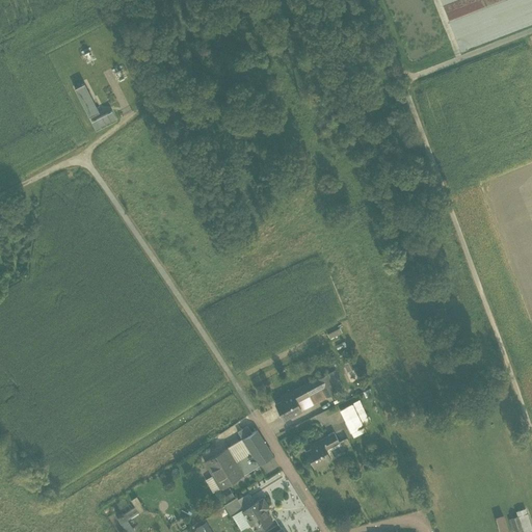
[(447,0),(448,0),(447,0),(441,0),(445,16),(453,15),(468,3),(467,0),(474,0),(479,2),(482,0),(447,0)]
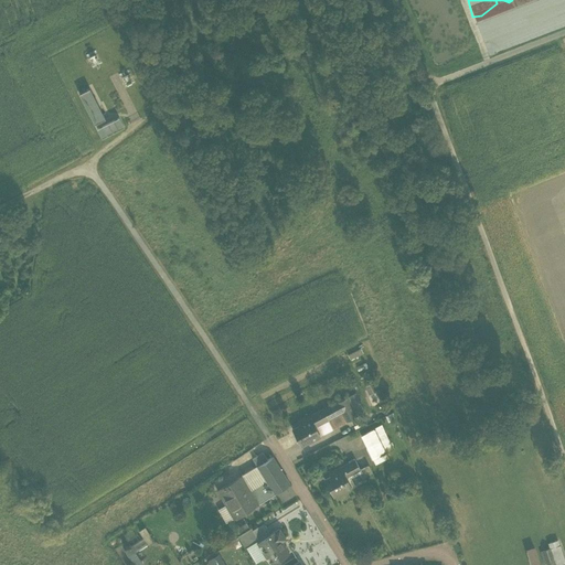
[(105,118),(89,88),(80,94),(95,124),(105,118)]
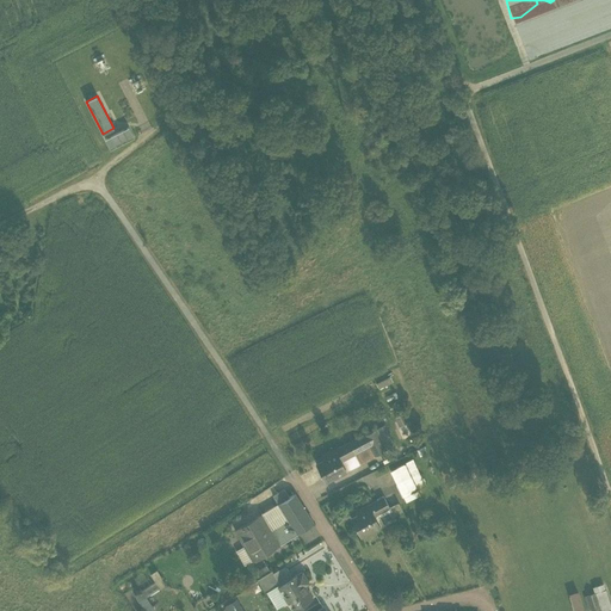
[(128,127),(105,139),(110,149),(134,137),(128,127)]
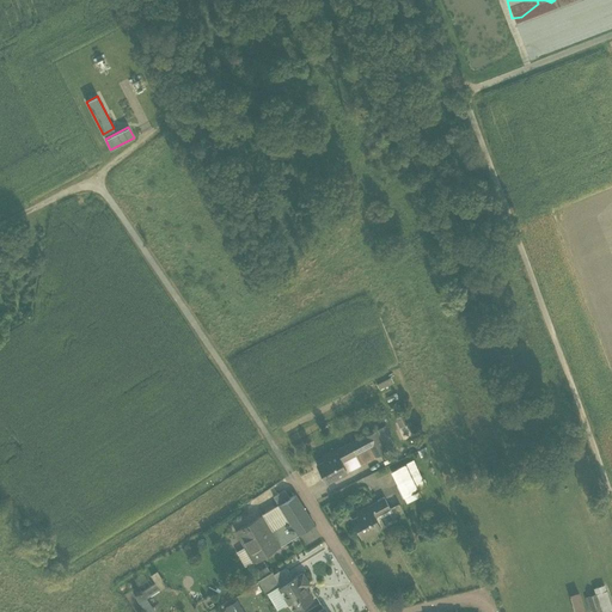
[(399,410),(395,412),(402,427),(407,424),(399,410)]
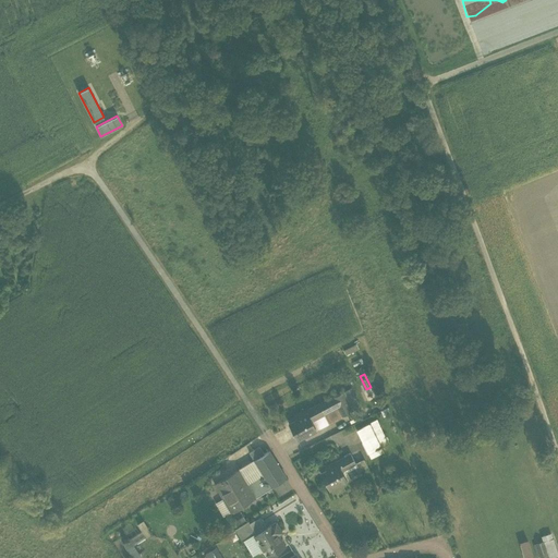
[(316,380),(299,389),(302,395),(319,387),(316,380)]
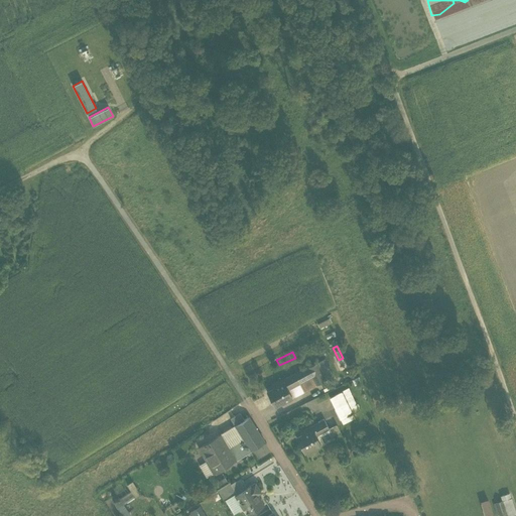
[(325,359),(316,362),(325,377),(332,373),(325,359)]
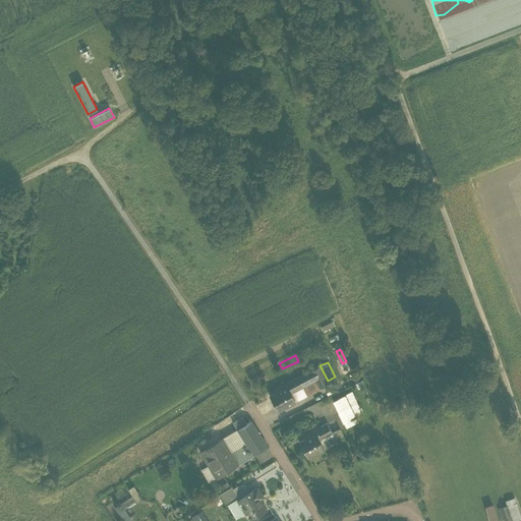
[(328,381),(320,365),(310,370),(314,380),(320,389),(329,384),(328,381)]
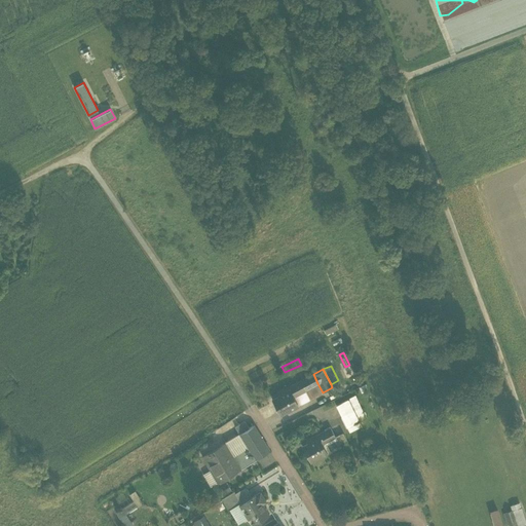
[(317,383),(313,374),(294,383),(299,392),(317,383)]
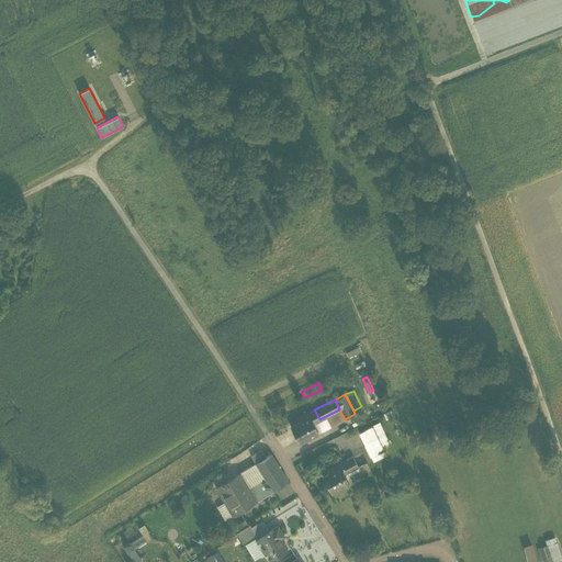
[(314,409),(299,417),(301,422),(291,426),(300,444),(317,434),(313,424),(319,419),(314,409)]
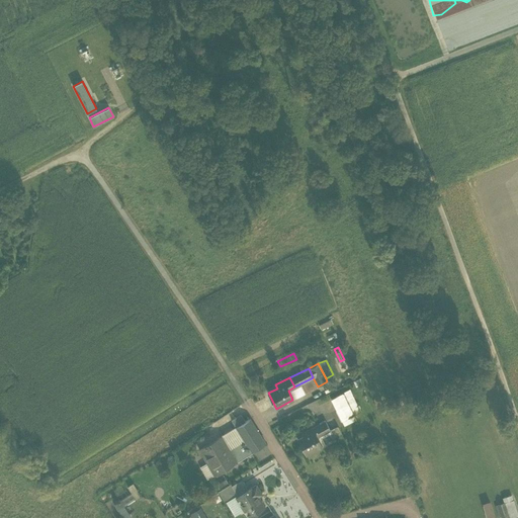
[(318,386),(313,377),(294,386),(288,391),(292,400),(318,386)]
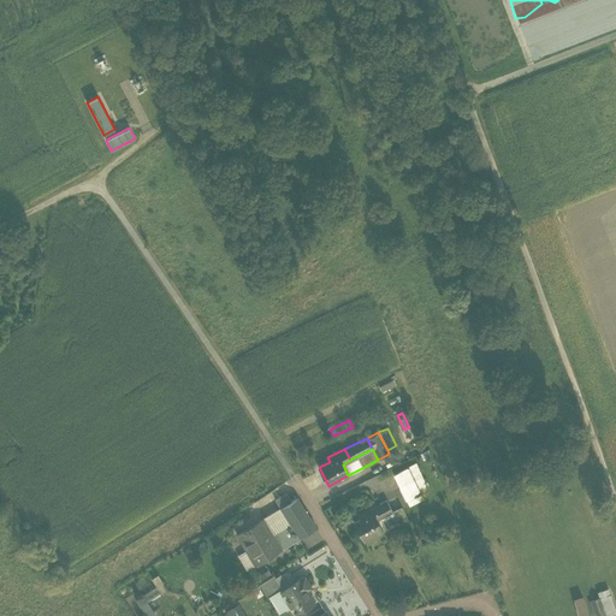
[(428,490),(415,463),(407,467),(420,493),(428,490)]
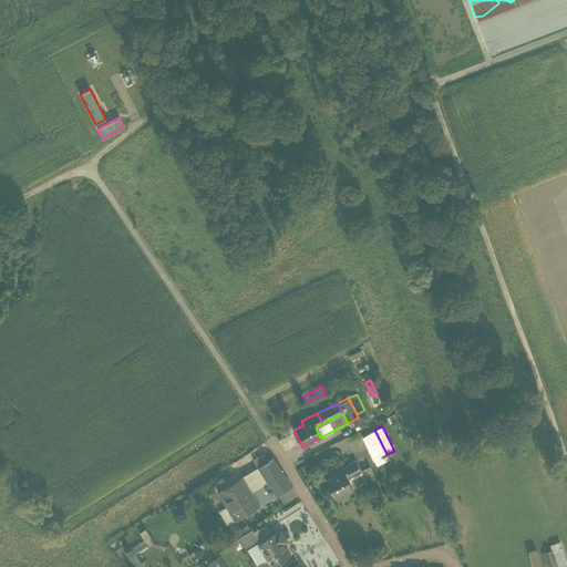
[(387,454),(374,430),(362,436),(373,460),(387,454)]
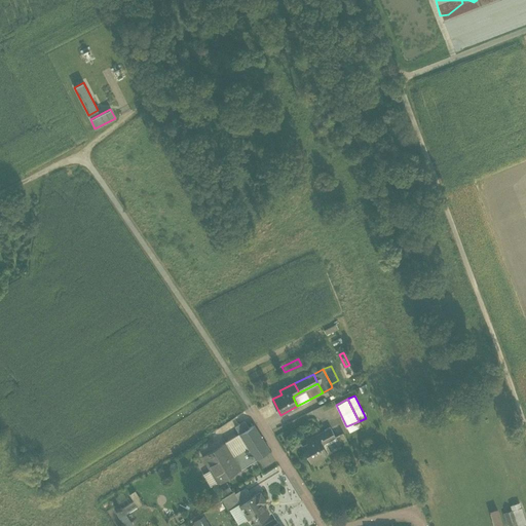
[(245,422),(243,421),(234,426),(239,434),(249,428),(245,422)]
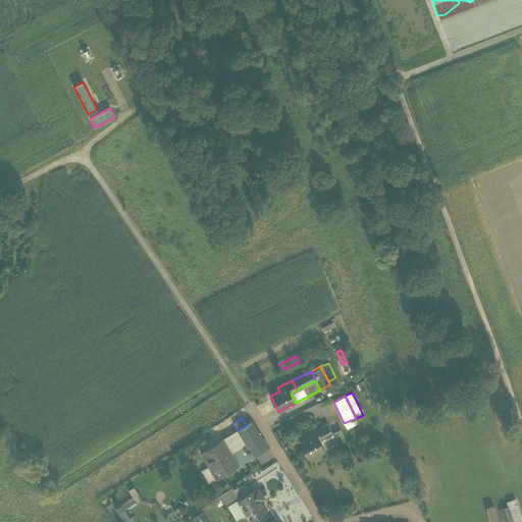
[(356,418),(344,423),(346,428),(358,423),(356,418)]
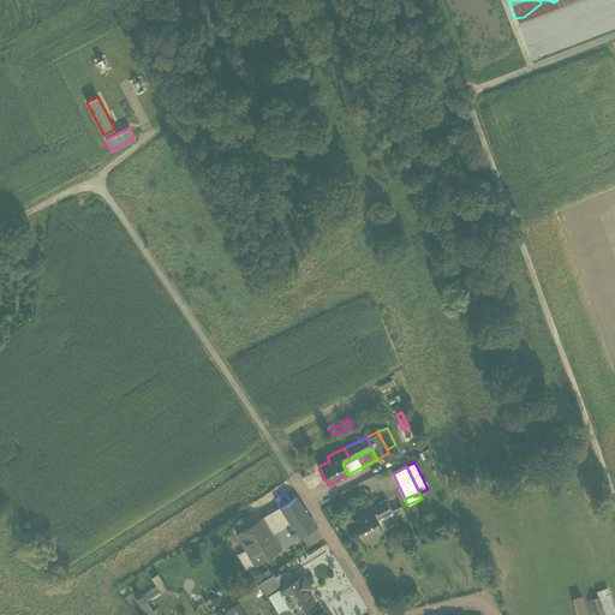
[(291,501),(280,507),(290,524),(291,523),(299,536),(315,526),(297,497),(291,501)]
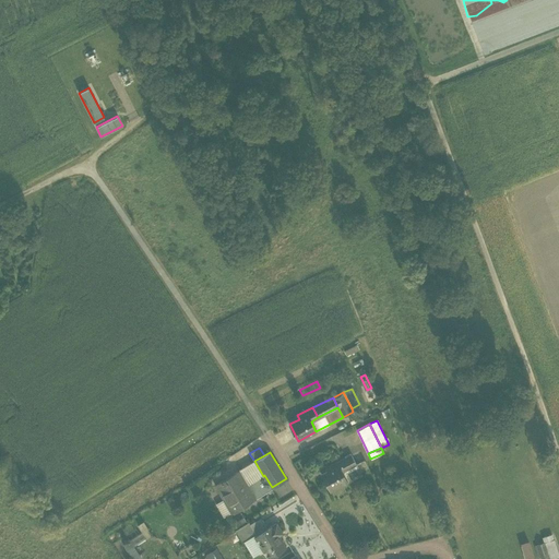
[(344,459),(330,466),(332,470),(321,475),(330,490),(360,475),(359,473),(355,465),(349,454),(343,458),(344,459)]
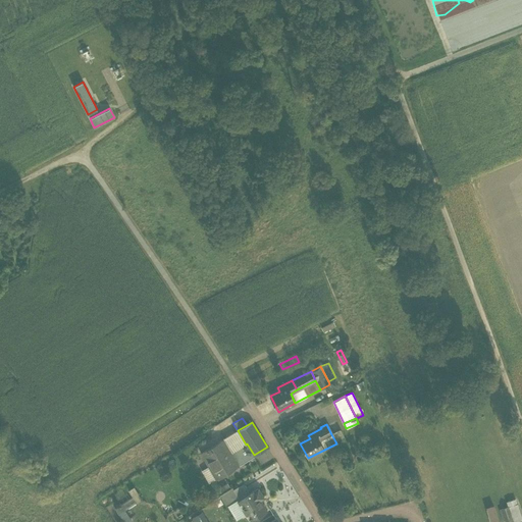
[(246,445),(238,430),(222,438),(231,453),(246,445)]
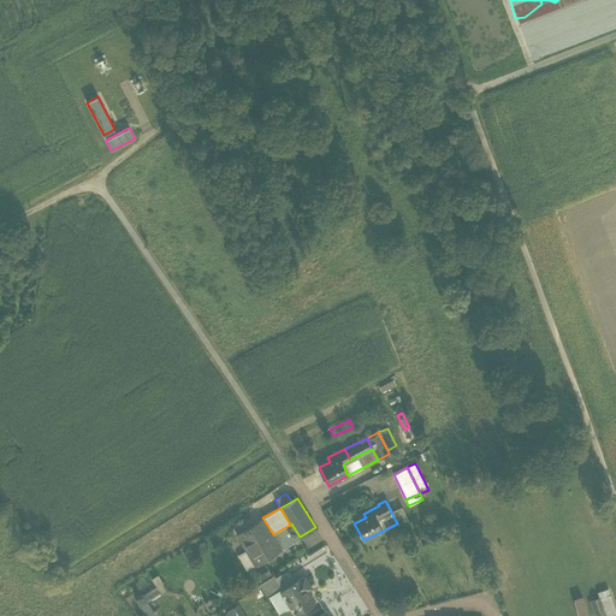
[(391,513),(396,521),(406,516),(401,508),(391,513)]
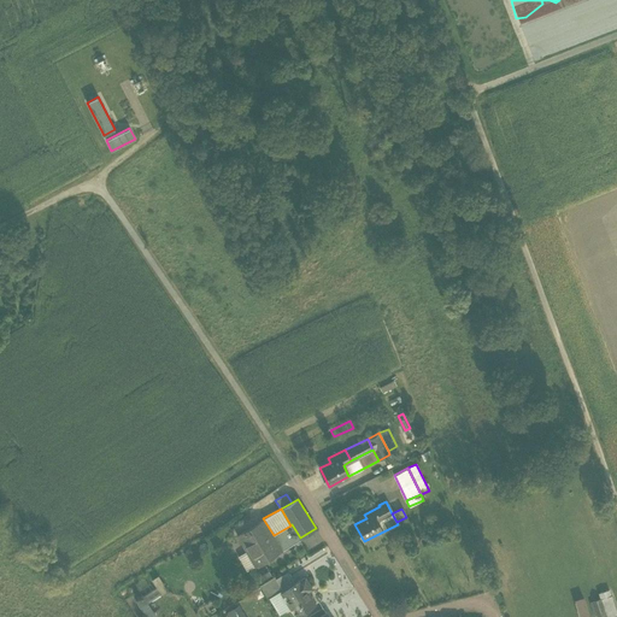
[(291,526),(274,535),(263,518),(263,519),(238,535),(256,566),(300,539),(300,538),(292,524),(291,526)]
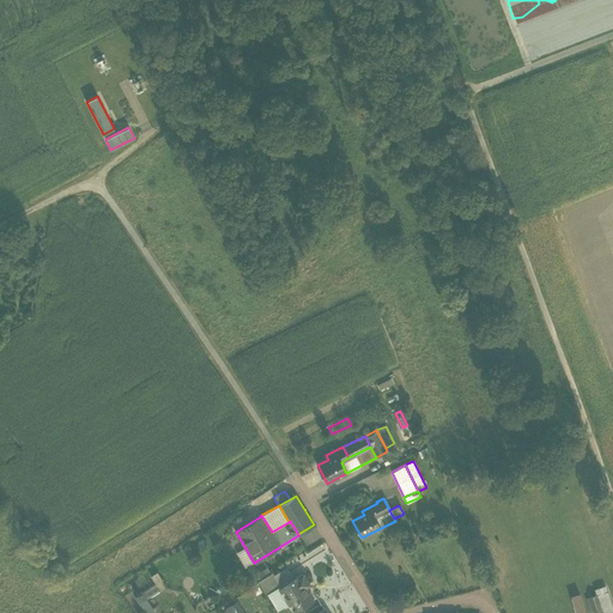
[(267,568),(256,574),(260,580),(271,574),(267,568)]
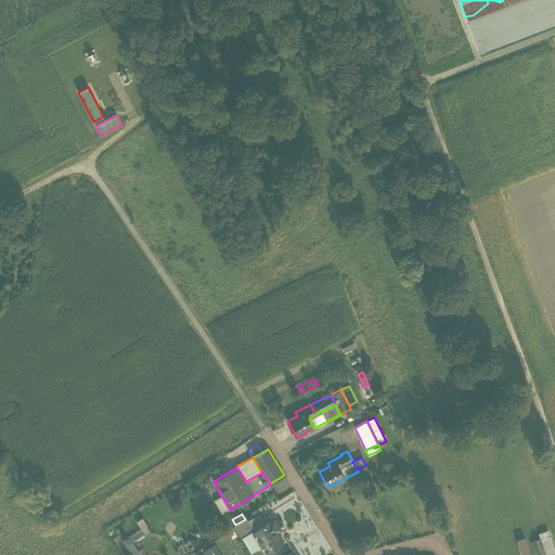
[(151,530),(142,518),(137,521),(141,528),(144,533),(144,534),(151,530)]
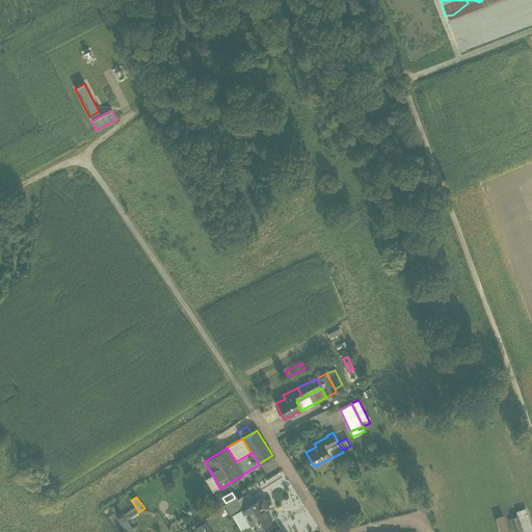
[(225,503),(223,504),(231,515),(243,507),(236,497),(235,498),(225,503)]
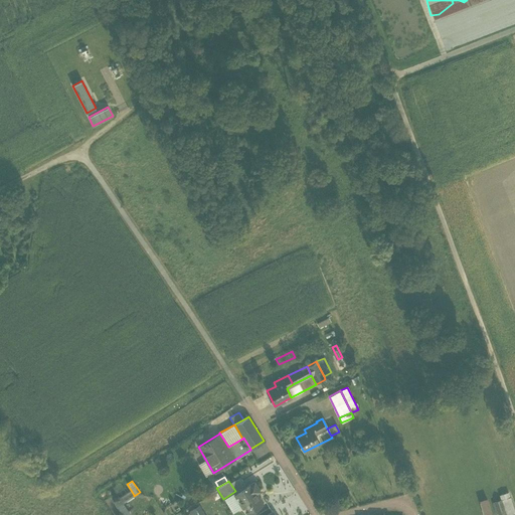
[(253,483),(234,494),(239,501),(236,503),(239,508),(242,506),(246,514),(262,505),(254,494),(259,491),(253,483)]
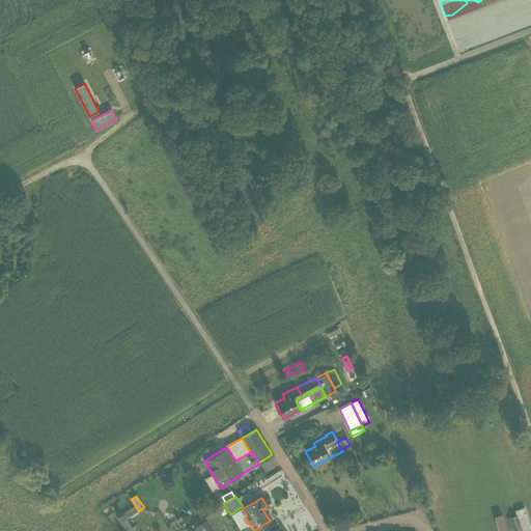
[(135,505),(116,516),(120,523),(138,510),(135,505)]
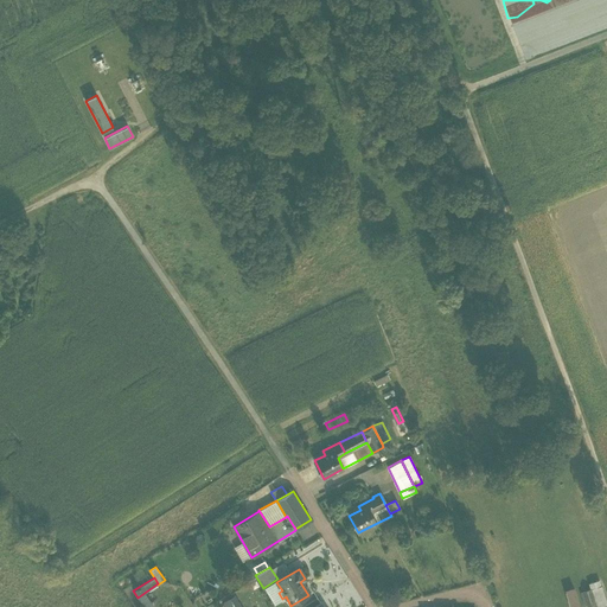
[(605,606),(599,583),(590,586),(592,590),(585,593),(587,606),(594,606),(596,606),(595,606),(605,606)]
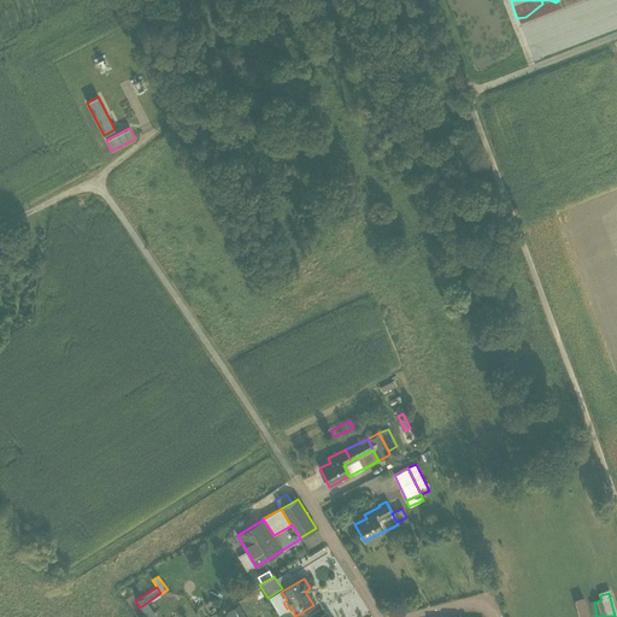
[(579,598),(582,616),(591,616),(588,597),(579,598)]
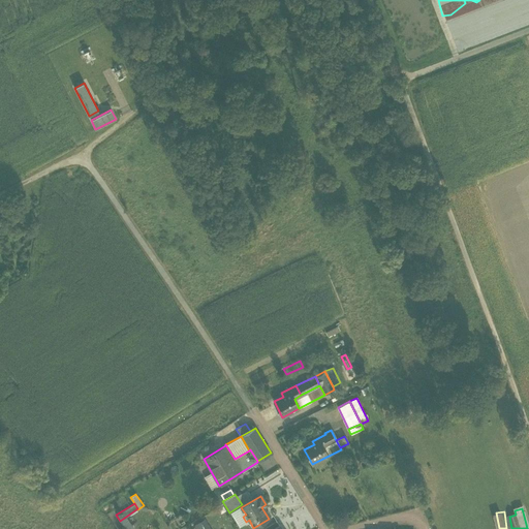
[(208,528),(204,520),(196,523),(199,528),(208,528)]
